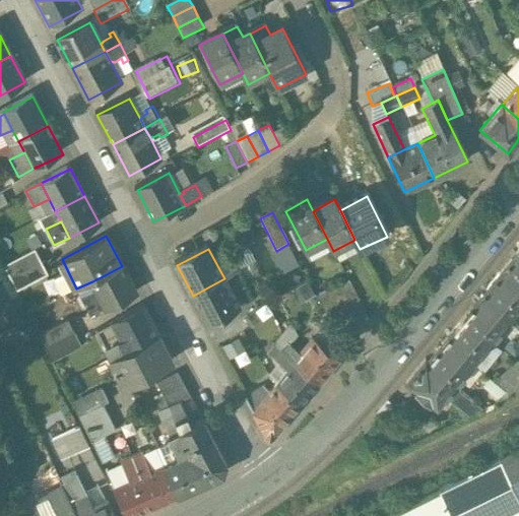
[(9,264),(20,289),(53,276),(42,250),(9,264)]
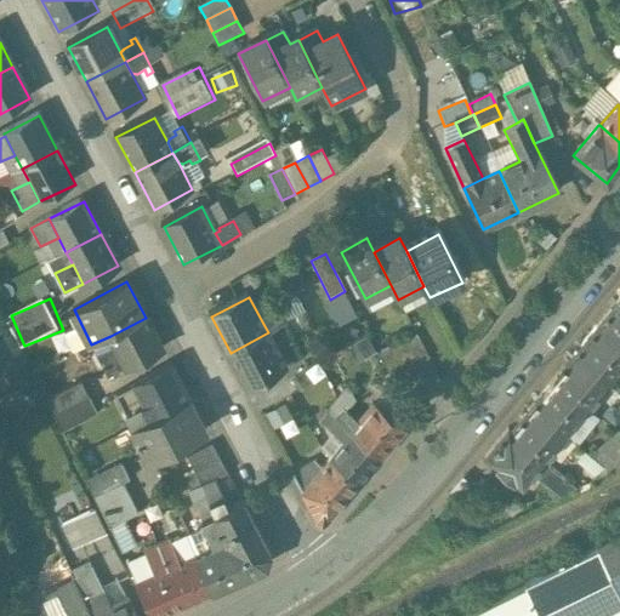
[(619,307),(618,306),(597,331),(619,351),(619,307)]
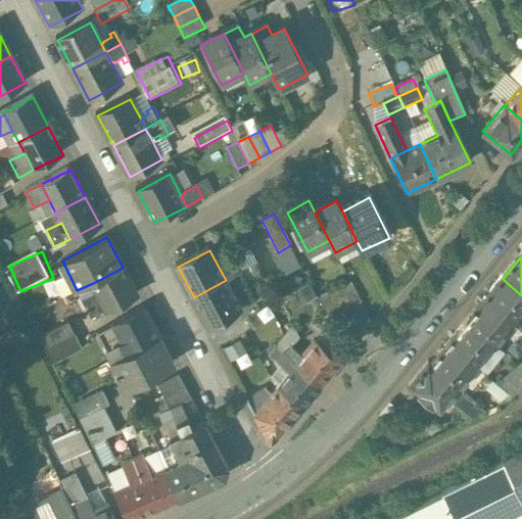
[(236,262),(224,268),(226,271),(222,273),(226,280),(241,272),(236,262)]
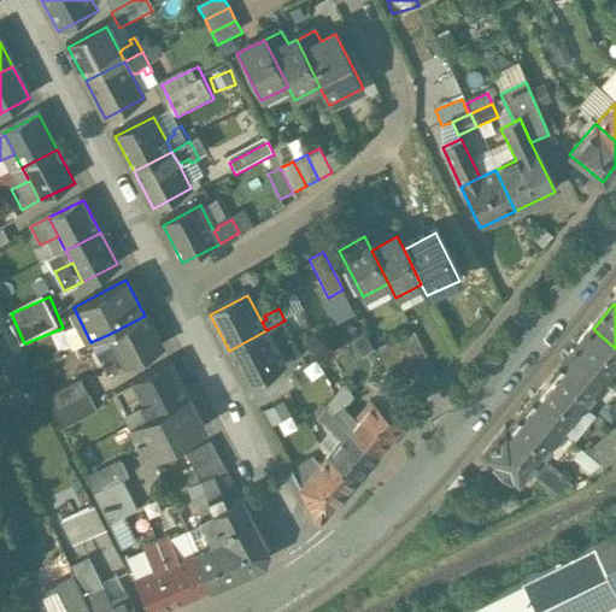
[(145,316),(110,334),(116,345),(125,364),(160,347),(145,316)]
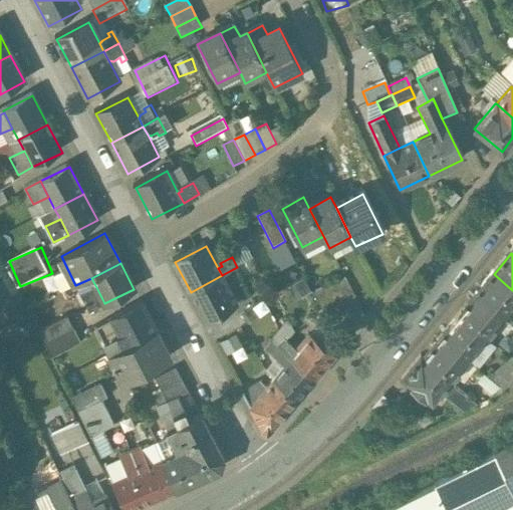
[(512,290),(494,274),(476,296),(503,319),(512,306),(512,290)]
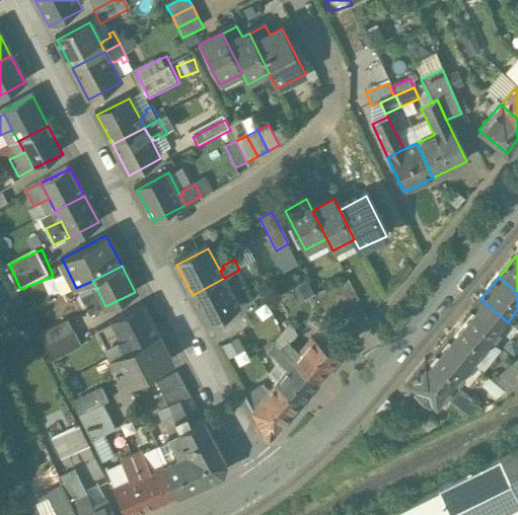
[(224,278),(193,295),(209,325),(240,309),(224,278)]
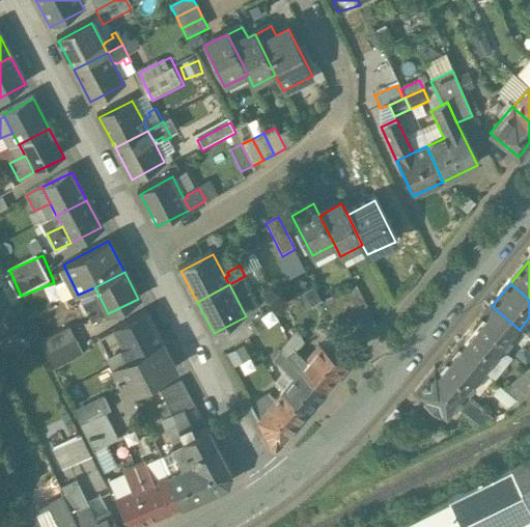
[(356,287),(345,293),(356,314),(367,308),(356,287)]
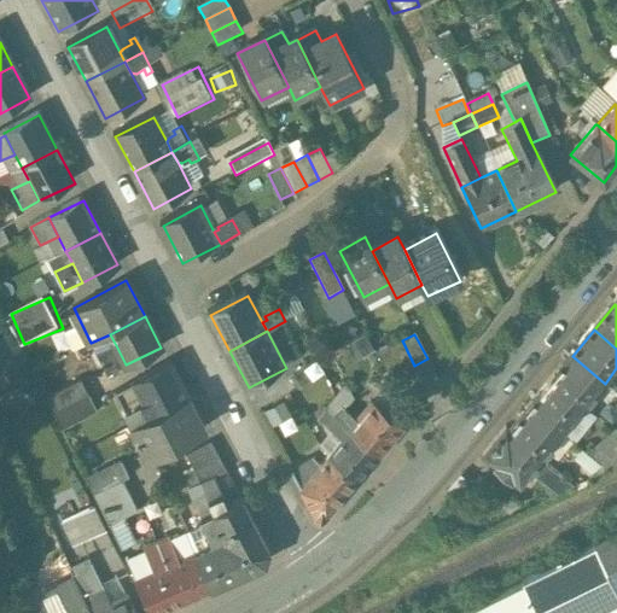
[(414,366),(402,340),(389,346),(402,372),(414,366)]
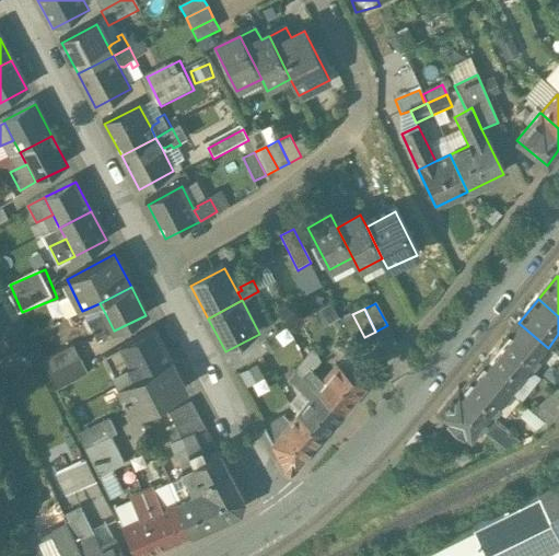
[(105,313),(89,322),(97,339),(114,331),(105,313)]
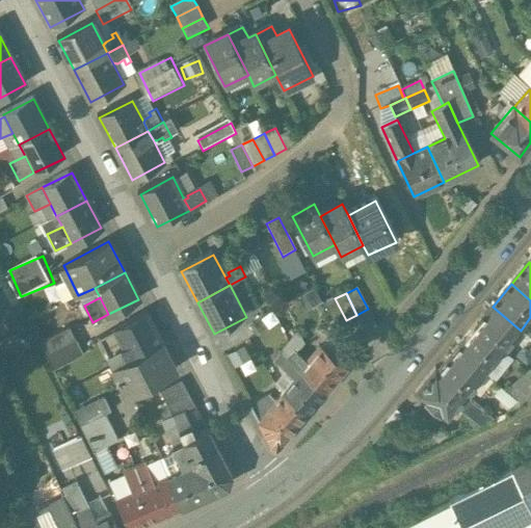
[(335,298),(324,304),(336,325),(346,320),(335,298)]
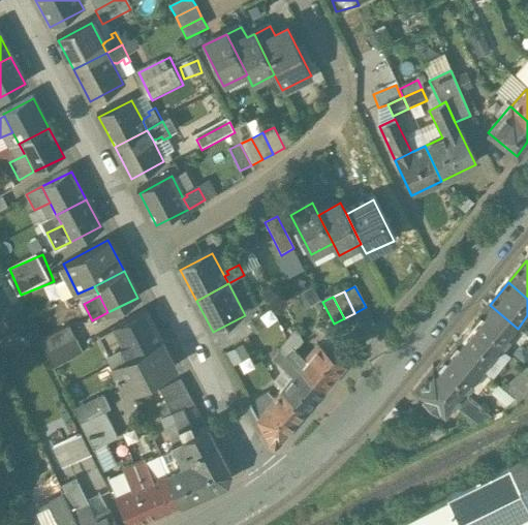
[(518,329),(490,305),(471,328),(500,350),(518,329)]
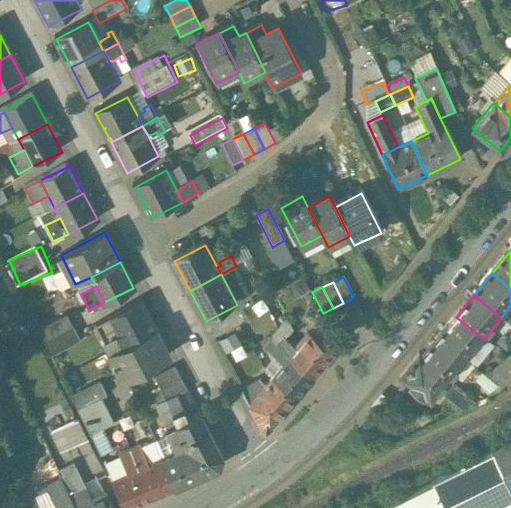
[(141,301),(112,317),(112,318),(121,334),(126,345),(156,330),(141,301)]
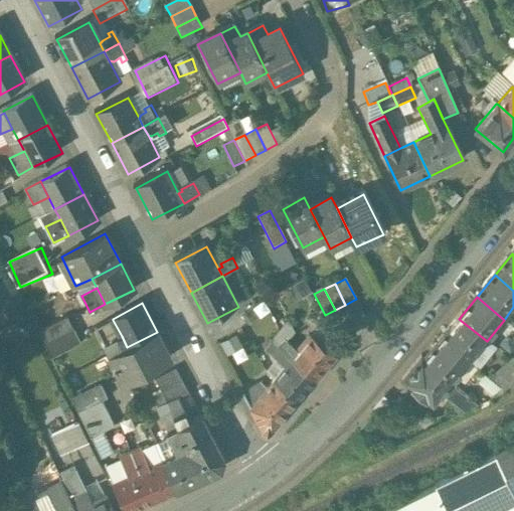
[(72,317),(44,333),(58,358),(87,342),(72,317)]
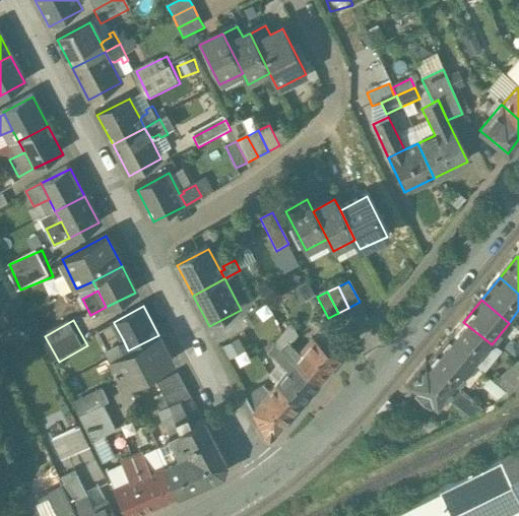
[(492,344),(463,322),(445,343),(473,367),(492,344)]
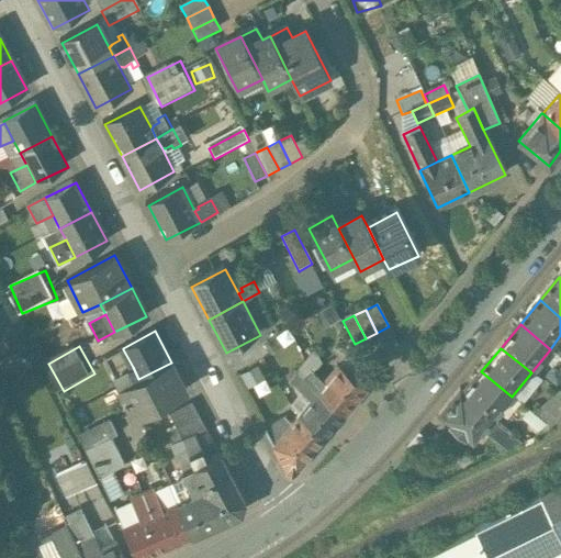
[(123,349),(107,357),(116,375),(133,367),(123,349)]
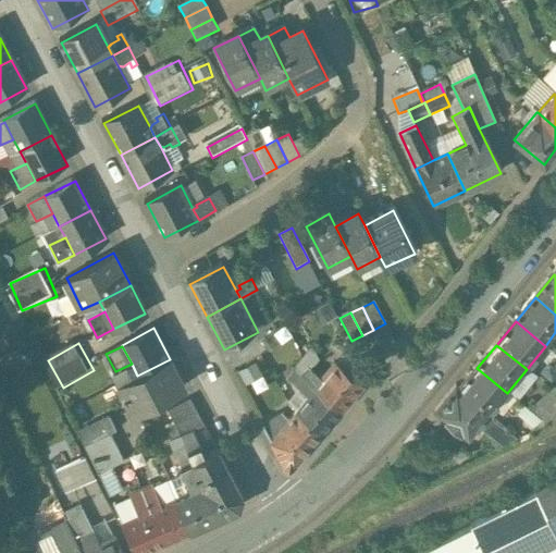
[(170,359),(137,376),(143,385),(152,405),(153,405),(185,390),(170,359)]
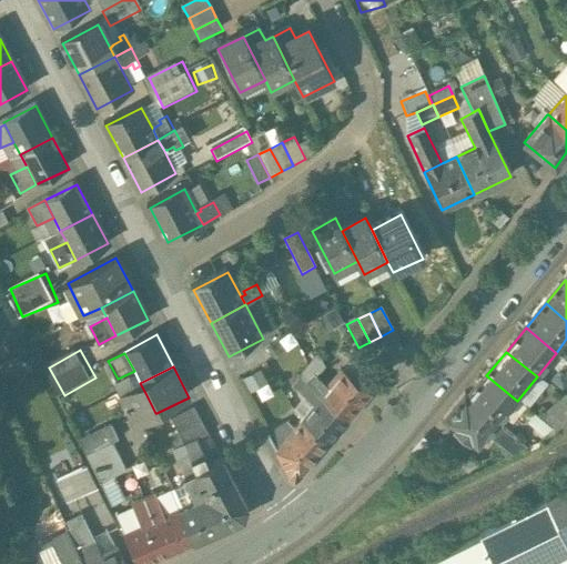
[(255,393),(273,384),(265,370),(247,378),(255,393)]
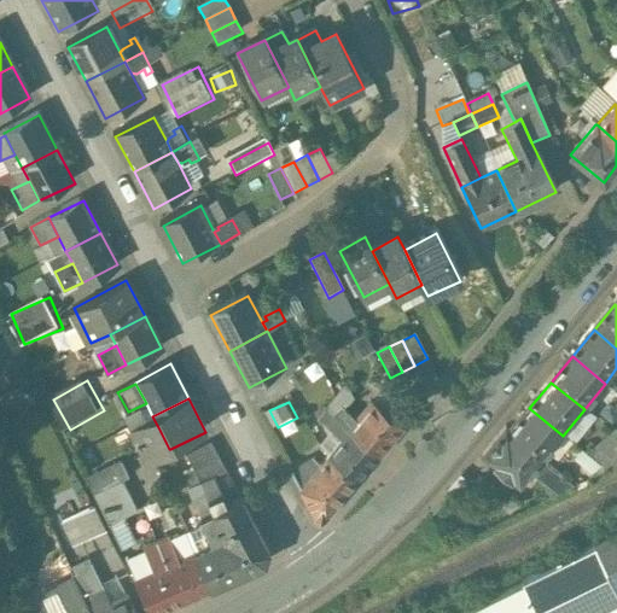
[(400,428),(373,406),(359,422),(351,432),(378,455),(400,428)]
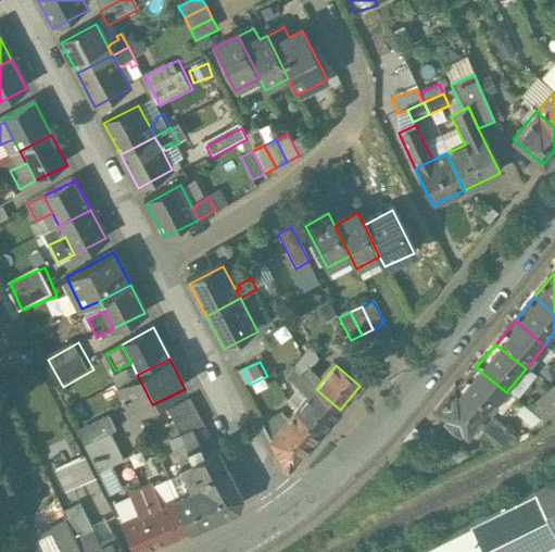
[(323,380),(308,367),(302,376),(316,389),(323,380)]
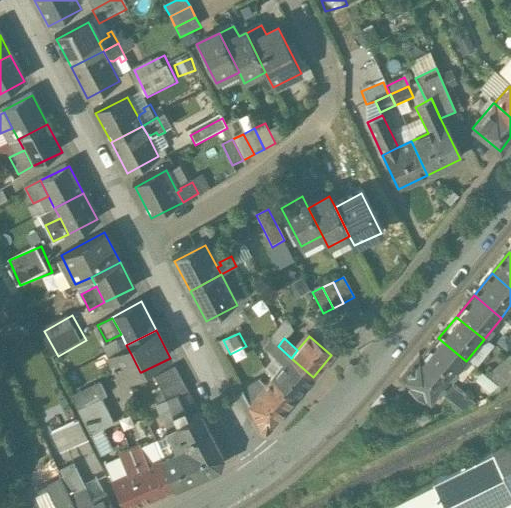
[(466,361),(438,338),(420,360),(448,383),(466,361)]
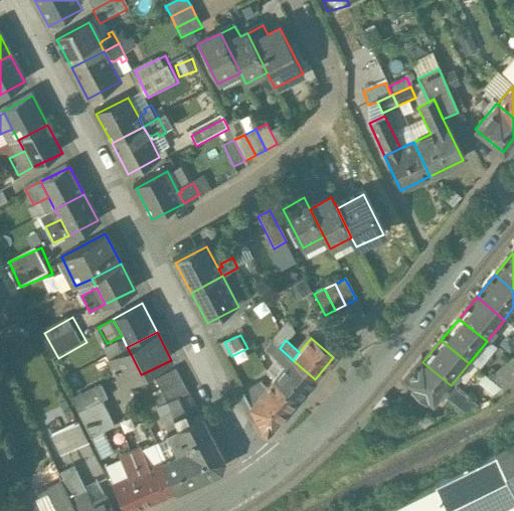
[(293,360),(280,348),(273,356),(286,368),(293,360)]
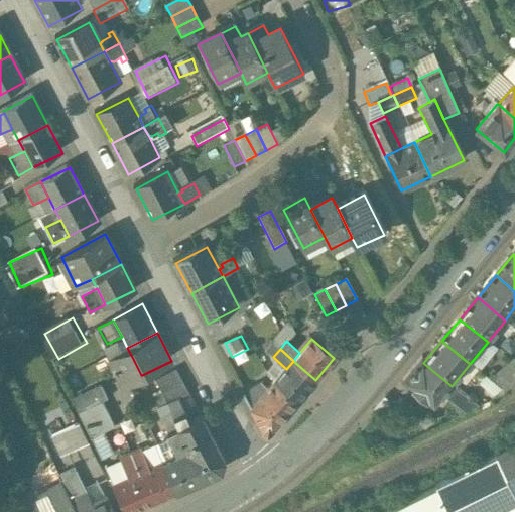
[(132,357),(118,364),(127,382),(141,375),(132,357)]
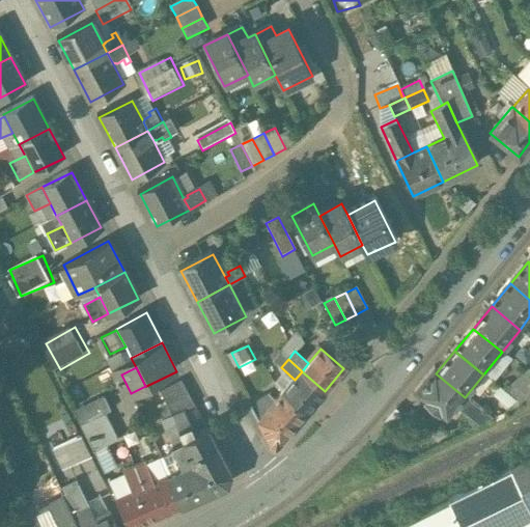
[(325,391),(302,371),(295,380),(284,394),(307,414),(325,391)]
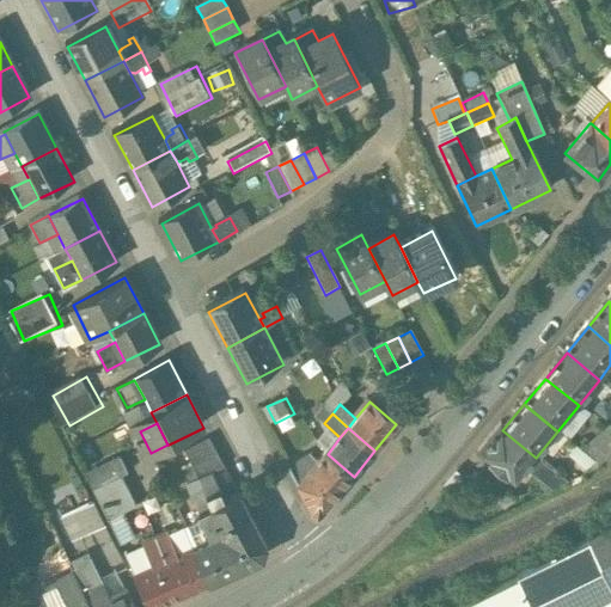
[(502,430),(500,428),(477,454),(513,485),(536,458),(502,430)]
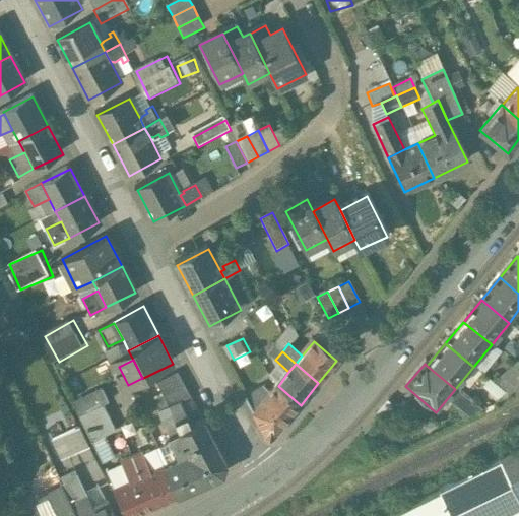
[(515,393),(518,389),(518,366),(504,377),(515,393)]
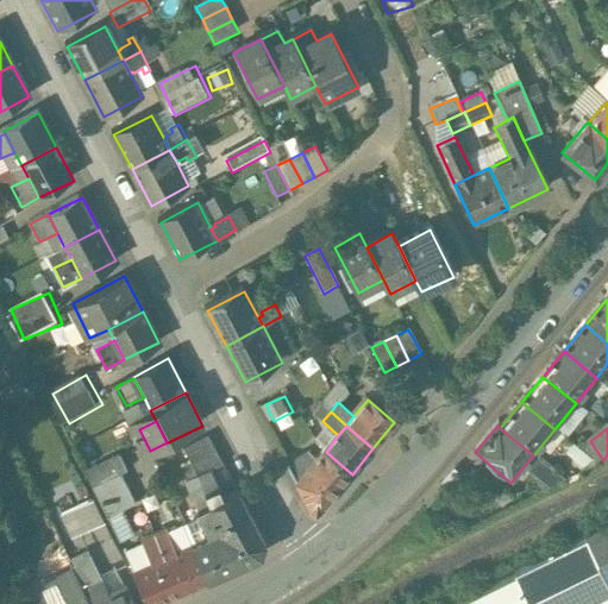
[(211,438),(186,451),(192,463),(217,451),(211,438)]
